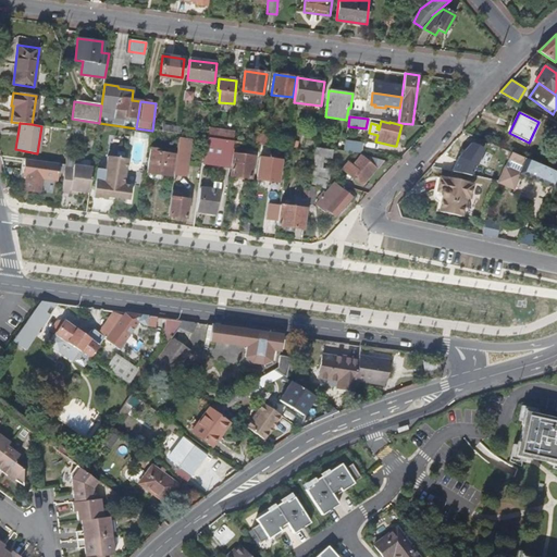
[(225,140),(226,132),(208,128),(207,137),(225,140)]
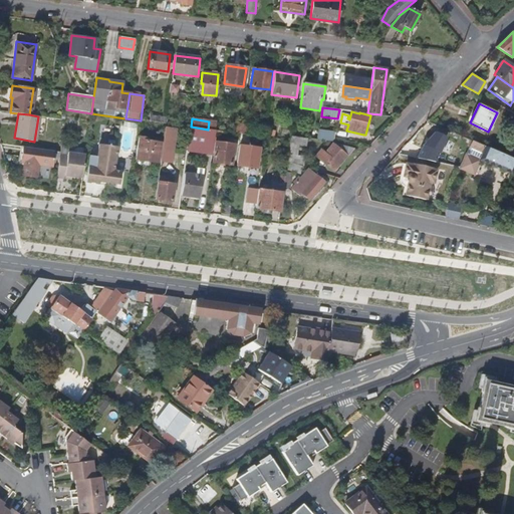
[(331,142),(333,125),(320,123),(317,140),(331,142)]
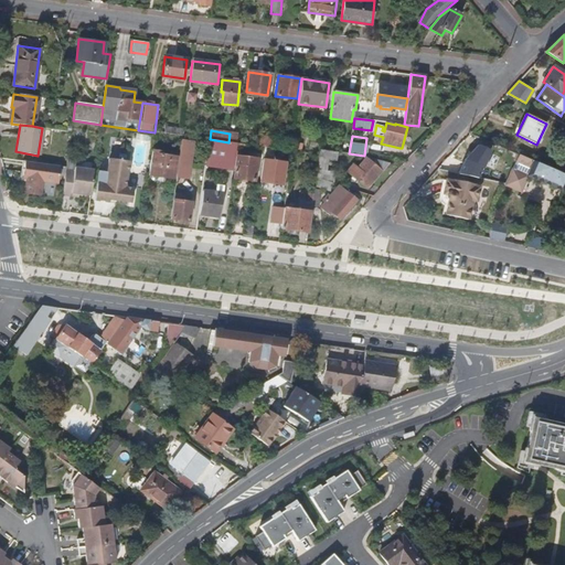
[(233,171),(237,144),(228,142),(210,139),(205,167),(233,171)]
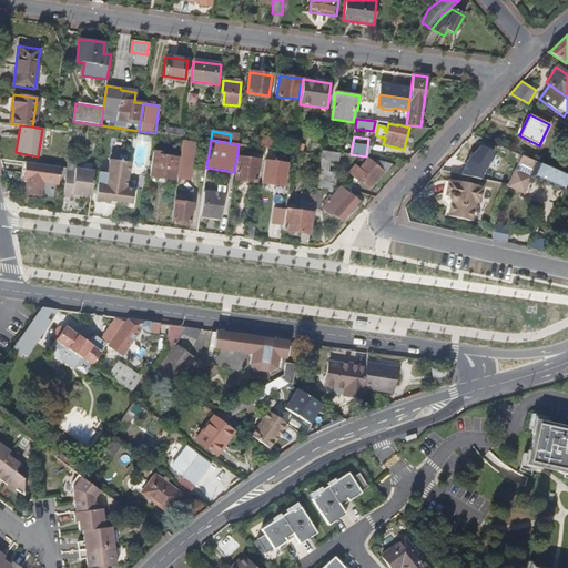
[(189,180),(193,143),(182,142),(176,178),(189,180)]
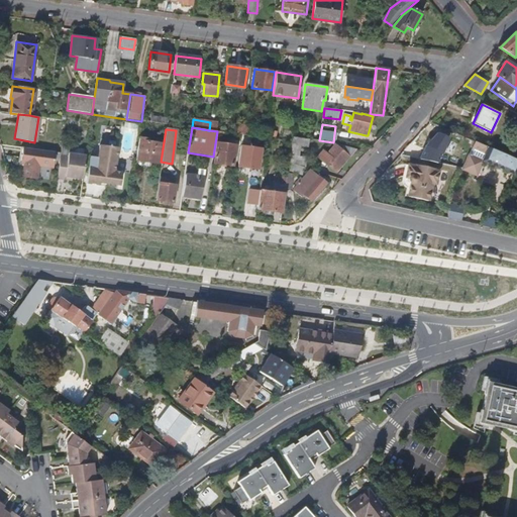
[(319,140),(321,129),(316,129),(316,132),(312,131),(311,139),(319,140)]
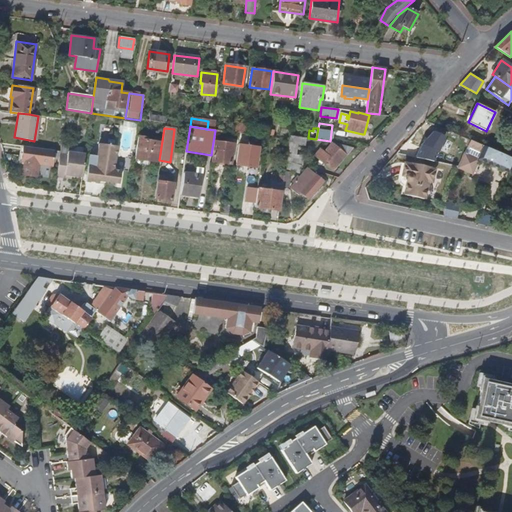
[(436,162),(445,134),(427,128),(418,156),(436,162)]
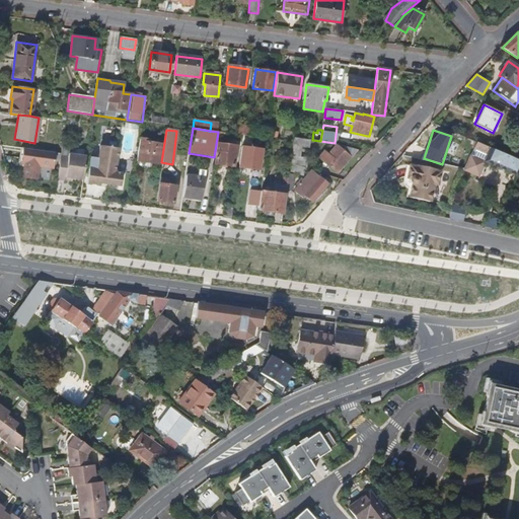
[(306,159),(299,157),(301,147),(308,149),(310,140),(293,137),(290,163),(304,168),(306,159)]
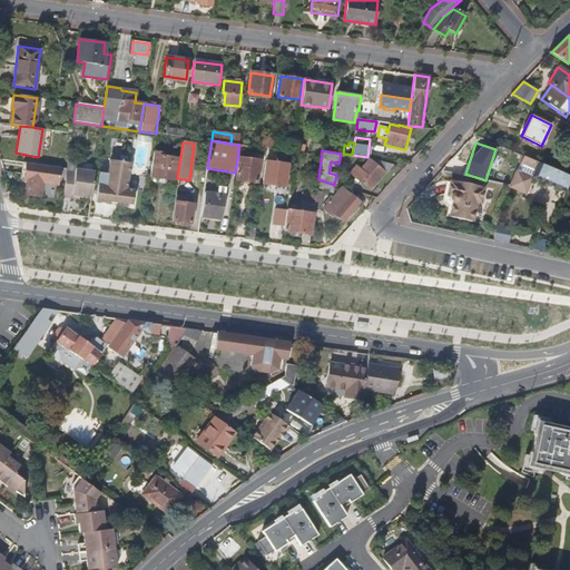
[(569,190),(569,189),(569,175),(561,172),(523,156),(521,161),(537,169),(533,178),(569,193),(569,190)]
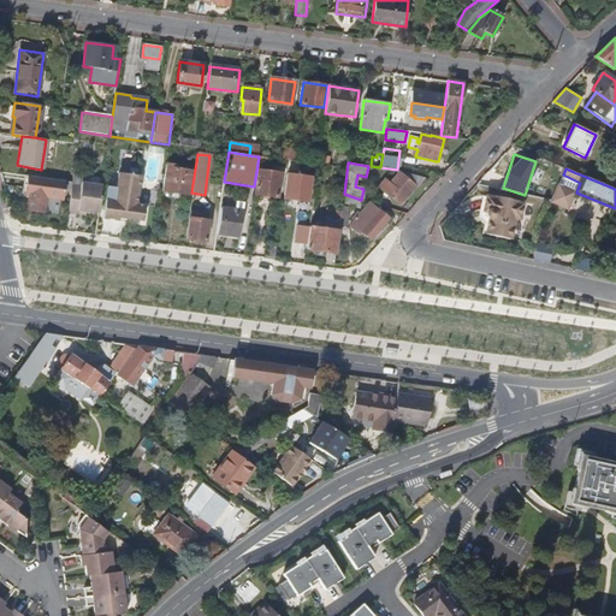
[(278,197),(282,173),(258,170),(254,194),(278,197)]
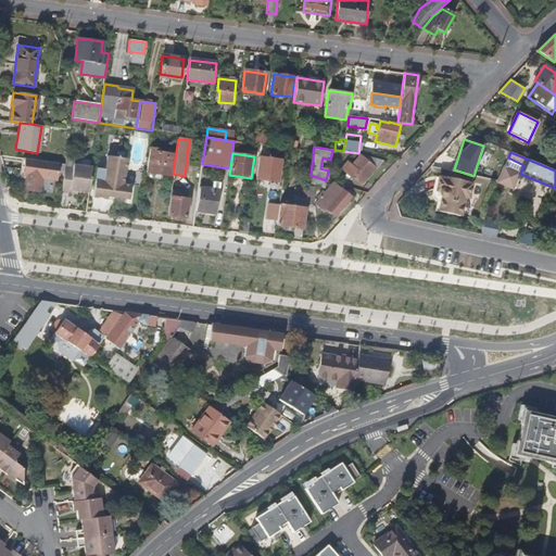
[(128,199),(130,185),(123,184),(127,159),(118,158),(118,156),(117,155),(117,156),(108,155),(105,168),(98,167),(92,197),(106,199),(106,196),(128,199)]
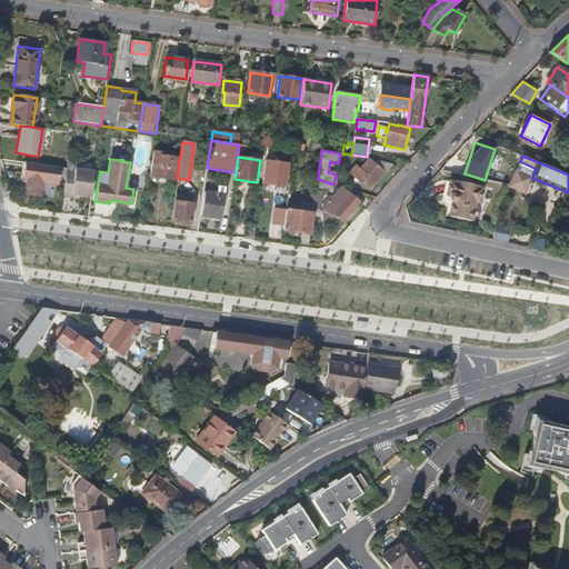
[(175,180),(177,167),(162,165),(162,162),(151,160),(149,177),(175,180)]
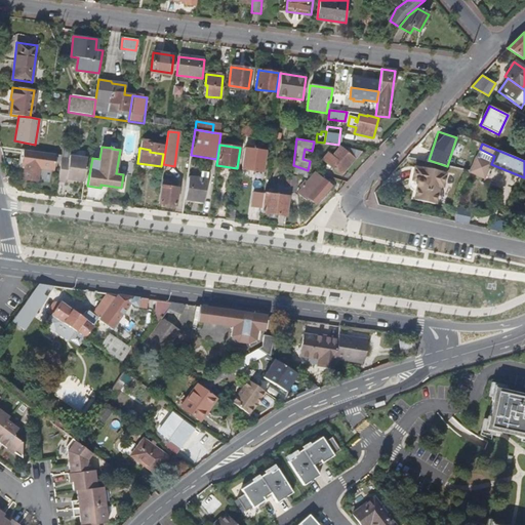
[(341,175),(362,152),(361,152),(339,148),(331,157),(338,163),(333,169),(341,175)]
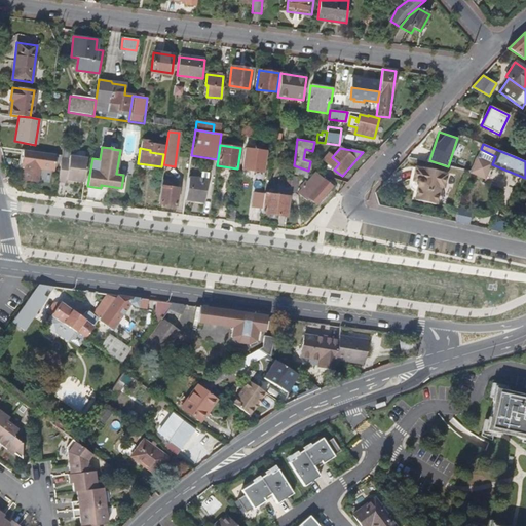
[(262,172),(265,152),(246,149),(242,170),(262,172)]
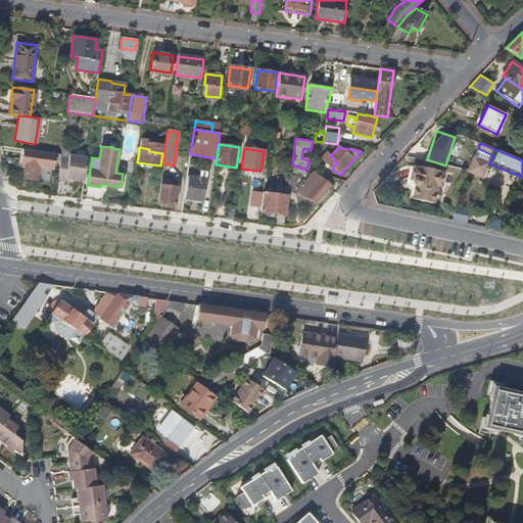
[(52,169),(54,153),(27,149),(25,164),(26,164),(24,178),(36,180),(39,167),(52,169)]
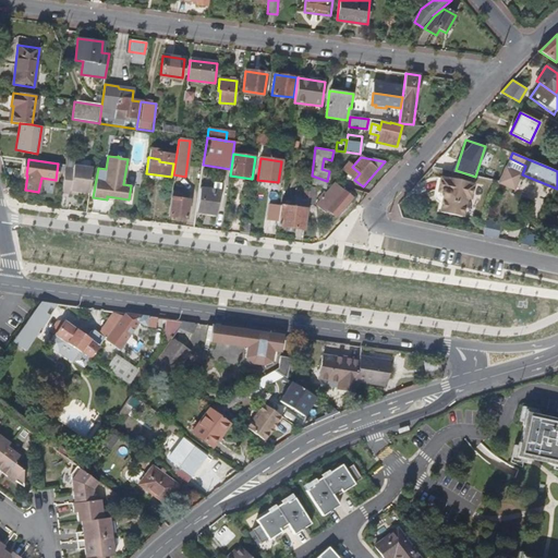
[(89,192),(93,168),(72,165),(72,168),(64,167),(61,192),(69,193),(70,189),(89,192)]
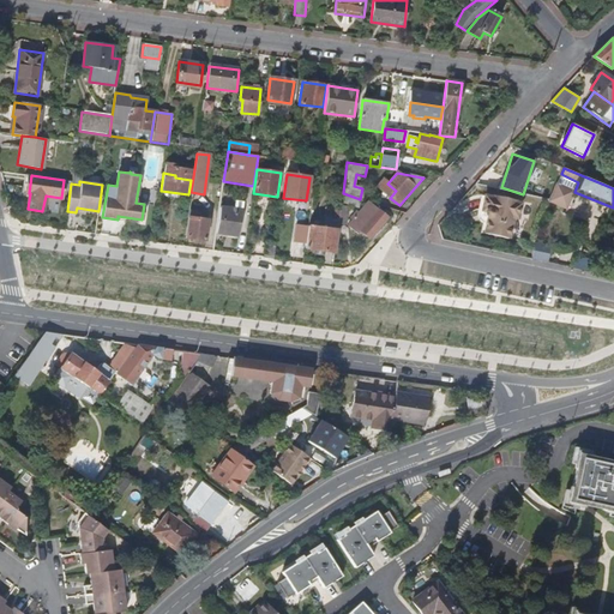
[(566,209),(575,192),(557,185),(549,202),(566,209)]
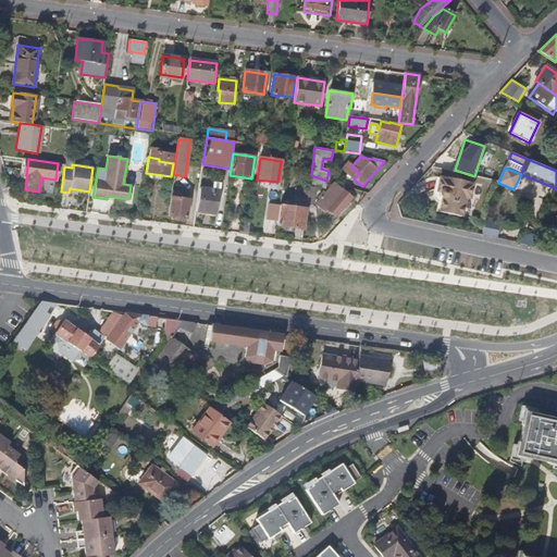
[(470,198),(472,185),(469,184),(469,182),(447,177),(446,180),(441,178),(437,190),(440,192),(440,194),(440,195),(440,196),(442,197),(438,211),(461,217),(466,198),(470,198)]
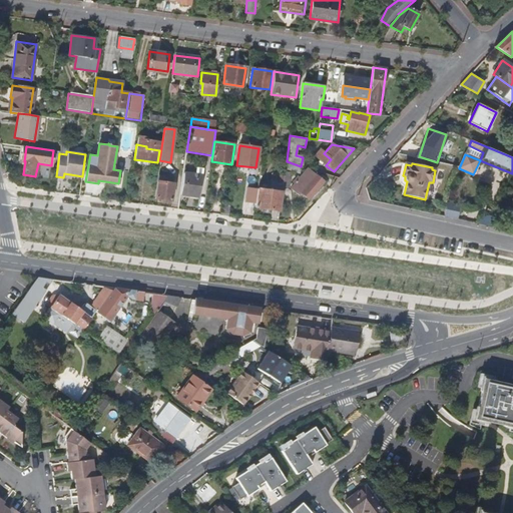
[(309,199),(324,182),(312,172),(309,172),(296,188),(309,199)]
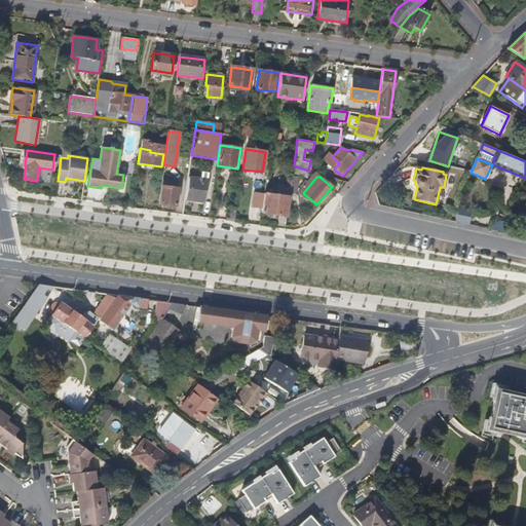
[(203,202),(207,182),(188,179),(185,199),(203,202)]
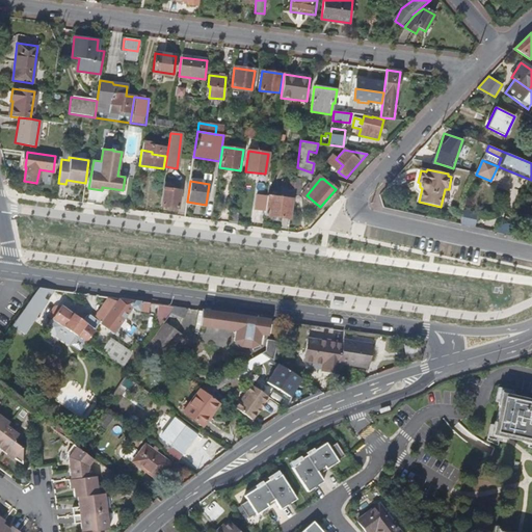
[(177,209),(180,191),(162,189),(160,207),(177,209)]
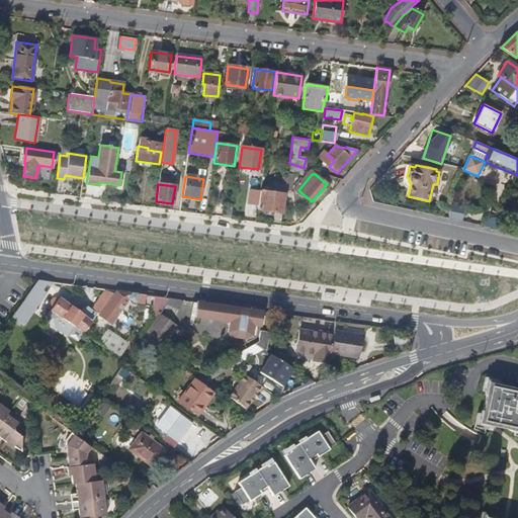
[(282,213),(285,195),(260,191),(258,199),(257,209),(282,213)]
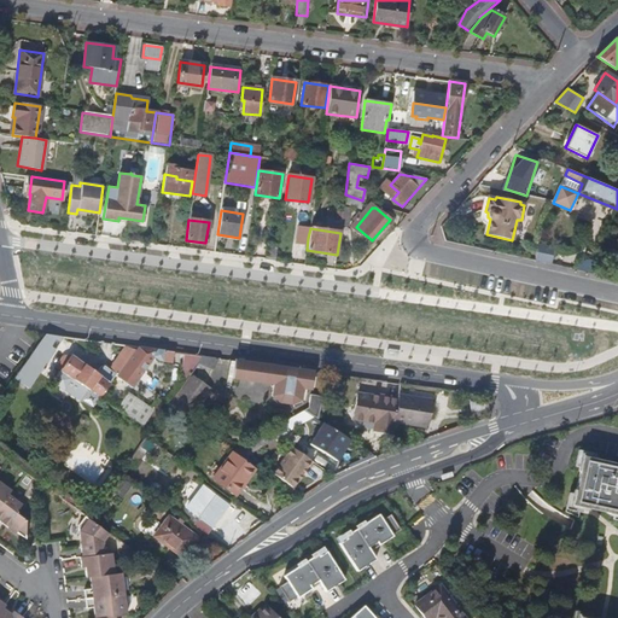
[(541,242),(536,260),(548,263),(552,244),(541,242)]
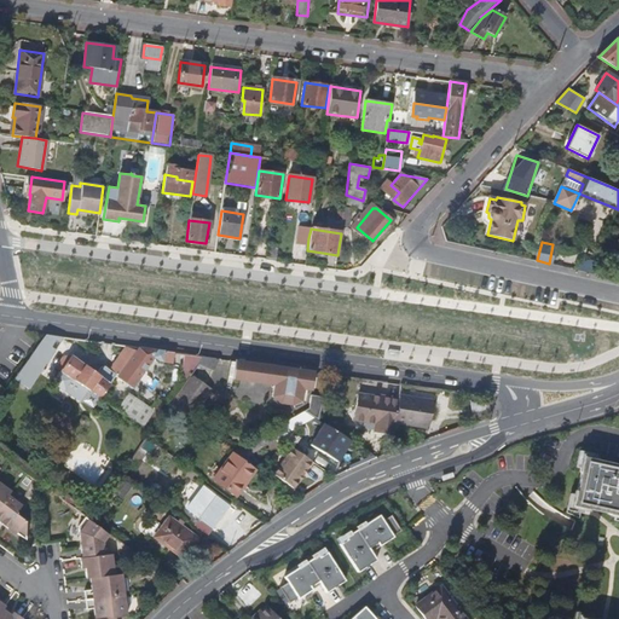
[(276,261),(278,246),(268,244),(266,260),(276,261)]
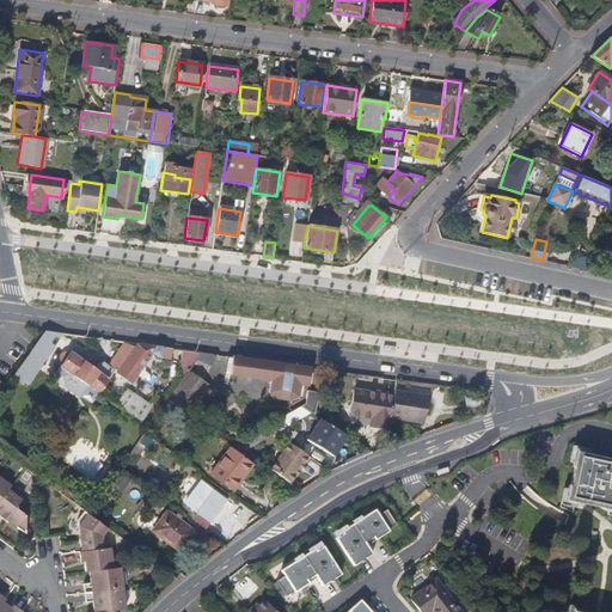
[(599,261),(579,256),(576,267),(597,271),(599,261)]
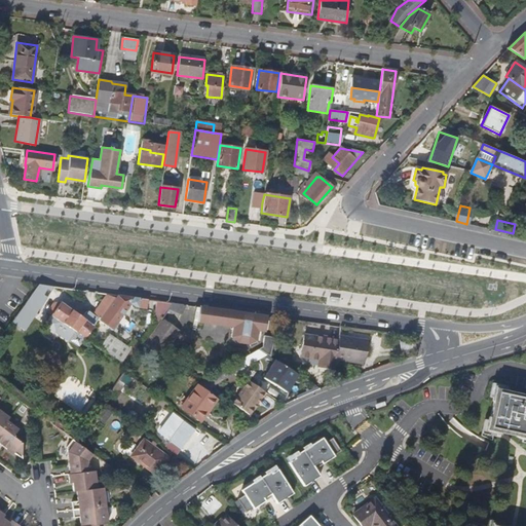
[(42,309),(55,288),(40,285),(29,301),(41,309),(42,309)]
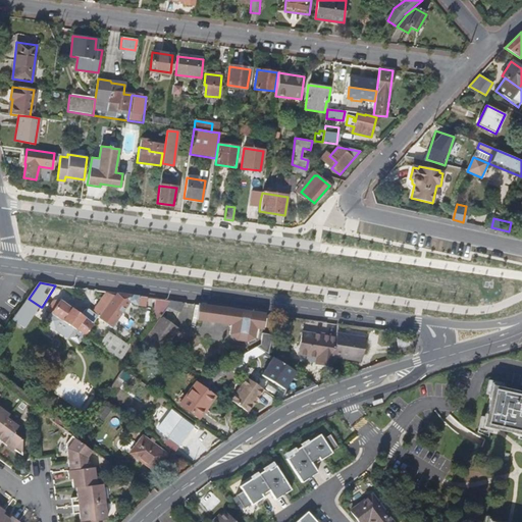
[(97,317),(99,319),(114,297),(105,294),(92,313),(98,317),(97,317)]
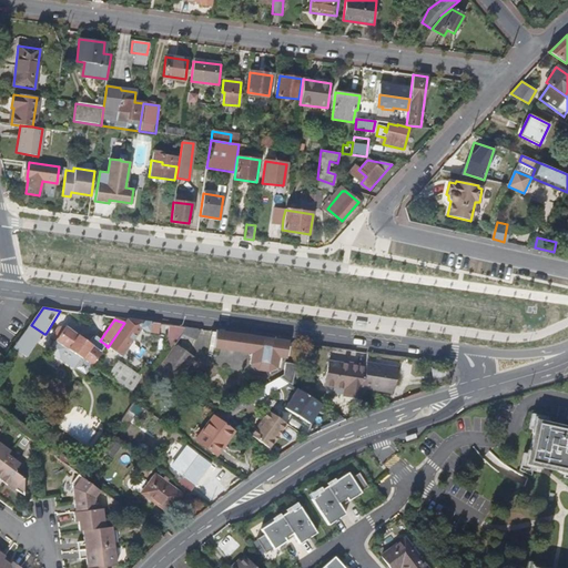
[(122,357),(141,330),(145,332),(158,333),(160,324),(128,320),(124,323),(108,347),(122,357)]
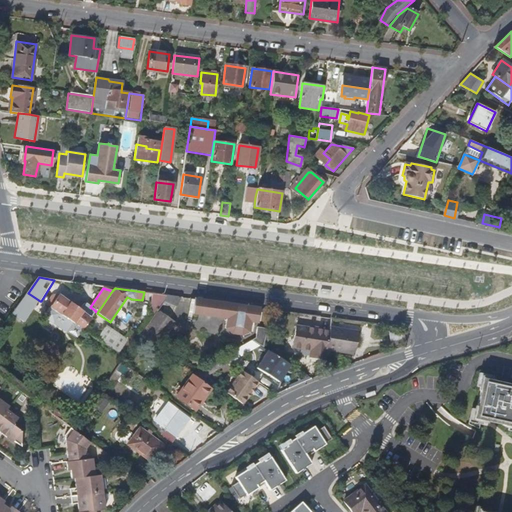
[(40,301),(28,293),(13,314),(26,322),(40,301)]
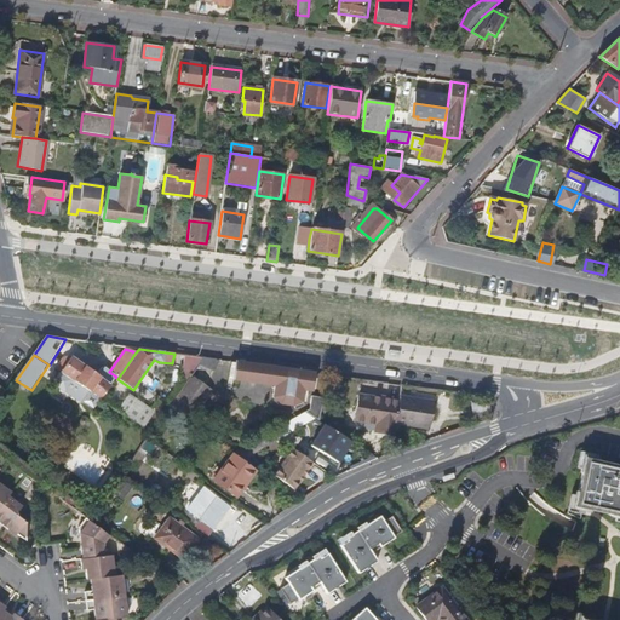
[(196,368),(204,357),(185,355),(182,375),(190,377),(196,368)]
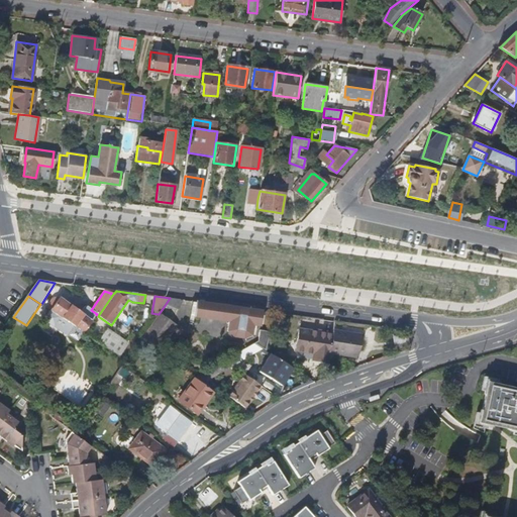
[(80,313),(60,298),(57,302),(53,299),(49,304),(54,306),(50,311),(74,325),(84,332),(96,314),(97,314),(91,310),(87,307),(85,307),(80,313)]
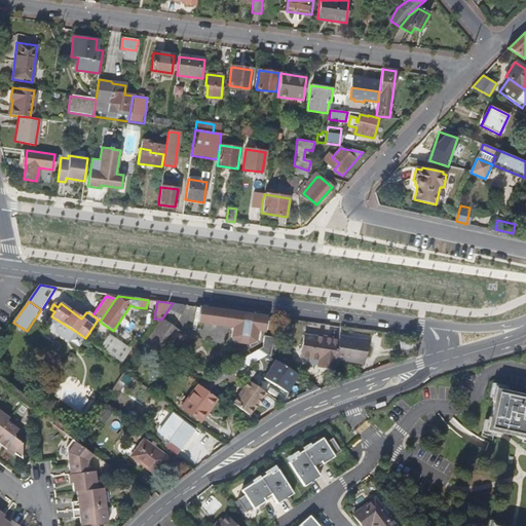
[(173,303),(166,312),(184,314),(185,305),(173,303)]
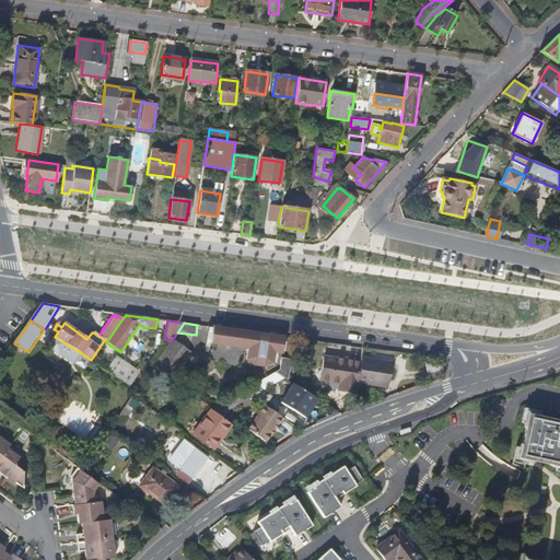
[(273,362),(275,352),(282,353),(284,337),(240,330),(213,327),(211,341),(248,347),(247,357),(254,364),(263,365),(273,362)]
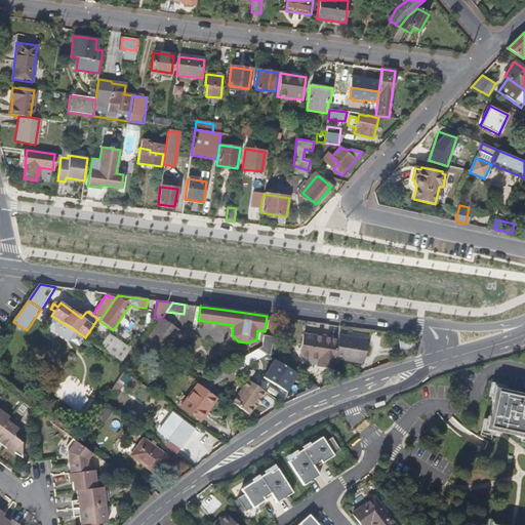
[(161,344),(168,328),(159,323),(144,344),(160,356),(166,347),(161,344)]
